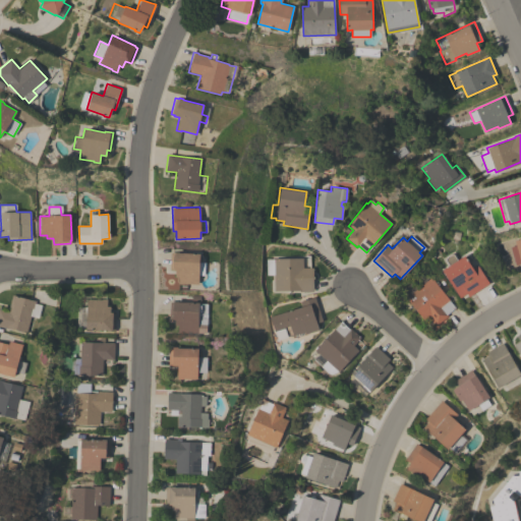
[(520,263),(515,265),(510,247),(516,245),(514,241),(520,238),(520,263)]
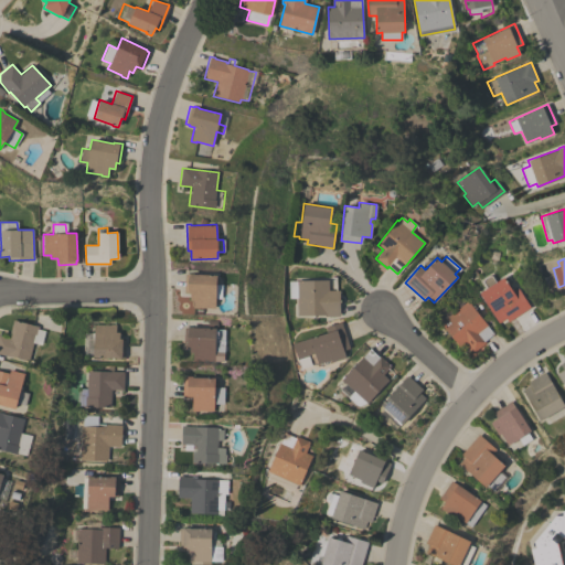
[(508,321),(505,318),(498,322),(480,292),(482,291),(476,280),(490,270),(498,280),(503,277),(513,292),(519,289),(530,307),(508,321)]
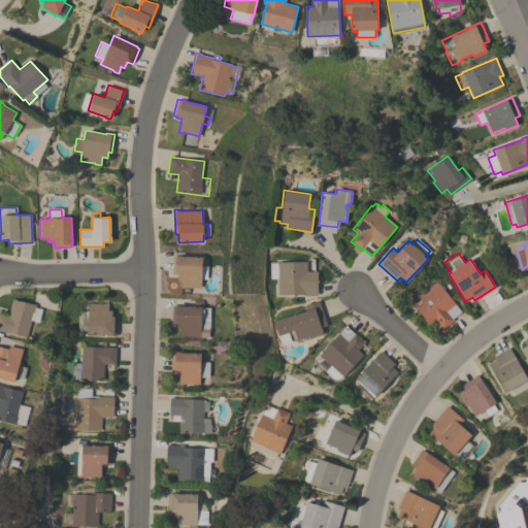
[(201,289),(180,288),(180,281),(177,281),(177,274),(175,274),(175,272),(171,272),(172,255),(180,256),(202,257),(201,289)]
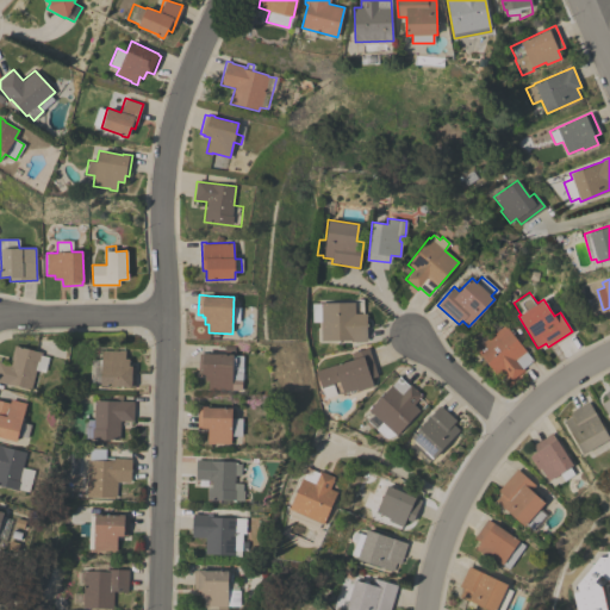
[(321,322),(312,322),(311,303),(354,303),(354,313),(366,313),(366,341),(350,341),(350,340),(321,341),(321,322)]
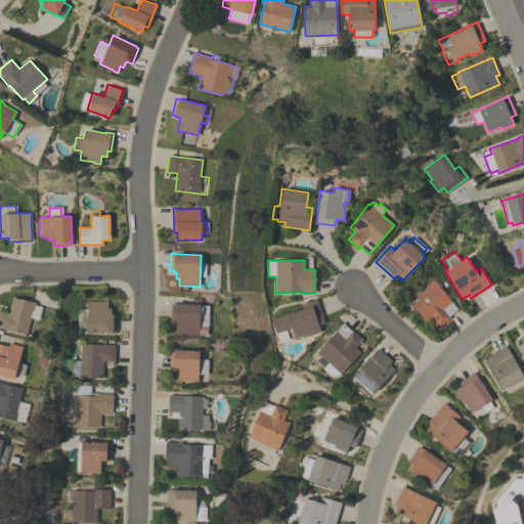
[(457,310),(457,311),(456,310),(449,315),(450,317),(439,325),(437,323),(432,328),(430,324),(429,325),(403,292),(416,282),(419,287),(427,280),(429,281),(433,278),(457,310)]
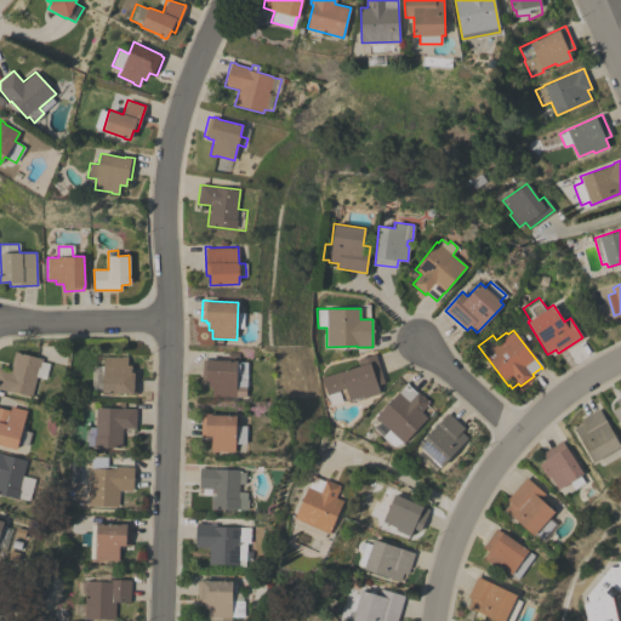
[(41,362),(50,364),(46,379),(36,376),(32,397),(0,388),(0,366),(10,370),(15,352),(43,359),(41,362)]
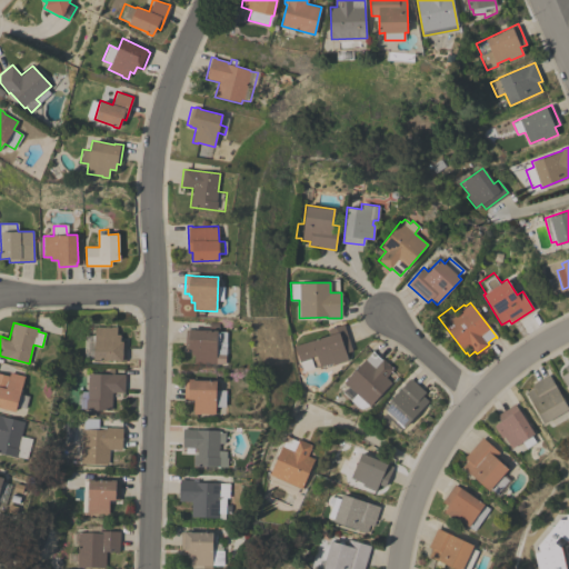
[(346,352),(348,360),(333,365),(332,362),(320,367),(316,356),(310,357),(313,368),(302,371),(293,346),(329,333),(327,329),(343,323),(352,350),(346,352)]
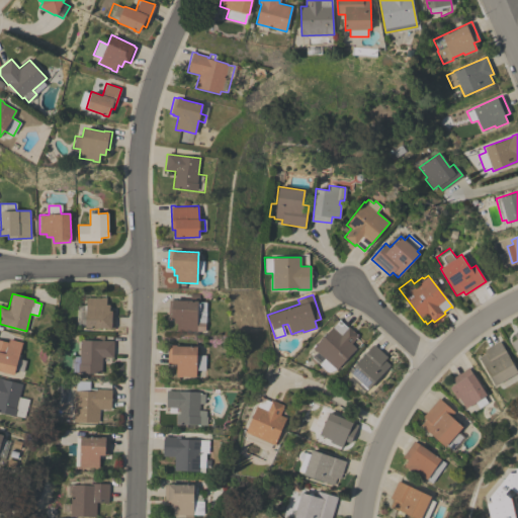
[(85,325),(76,325),(77,305),(86,305),(86,297),(100,297),(101,296),(106,296),(105,305),(109,305),(109,311),(111,311),(111,317),(114,317),(113,328),(111,328),(111,329),(105,329),(105,328),(85,328),(85,325)]
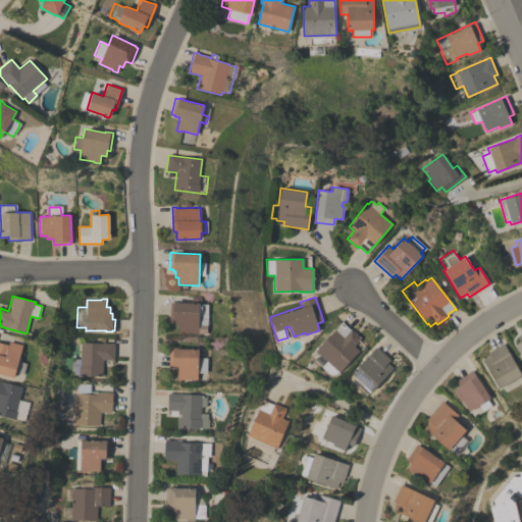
[(207,325),(199,324),(198,334),(177,333),(178,325),(175,325),(175,320),(169,320),(169,302),(178,302),(178,303),(199,303),(199,304),(207,305),(207,315),(207,325)]
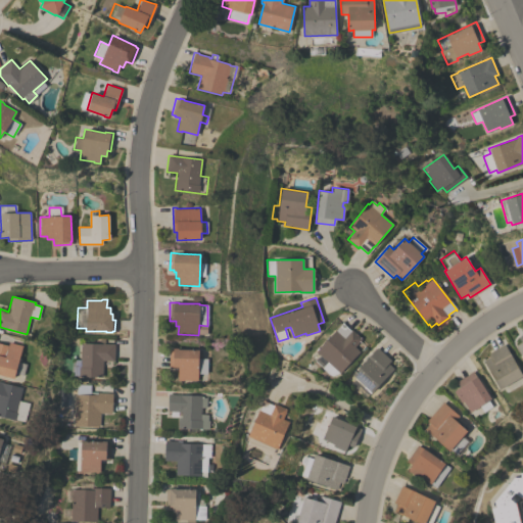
[(316,350),(342,322),(350,330),(351,328),(355,332),(355,333),(362,338),(354,346),(360,351),(340,374),(338,372),(331,376),(314,361),(320,354),(316,350)]
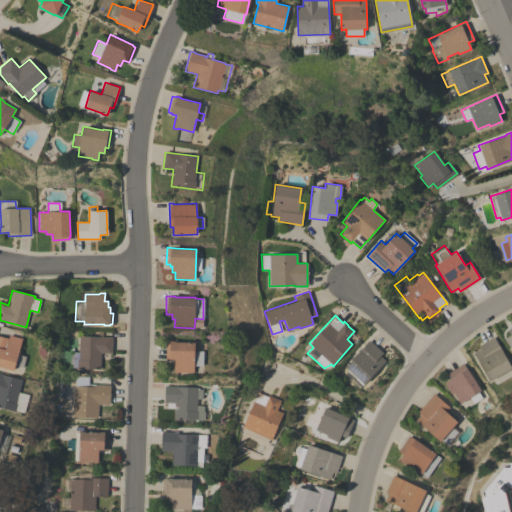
[(511,328),(502,334),(511,350),(511,328)]
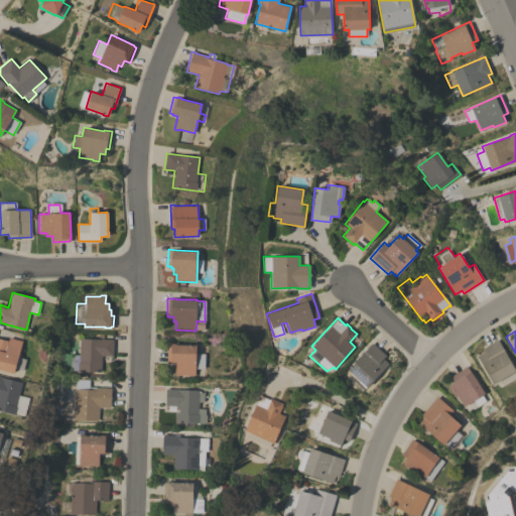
[(18,357),(25,359),(23,370),(15,368),(13,374),(0,370),(0,339),(8,341),(9,338),(22,341),(18,357)]
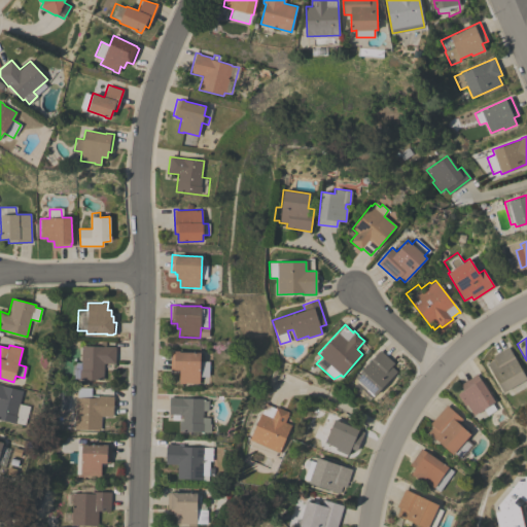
[(78,379),(71,378),(72,362),(80,362),(81,346),(115,346),(115,363),(103,363),(103,380),(78,380),(78,379)]
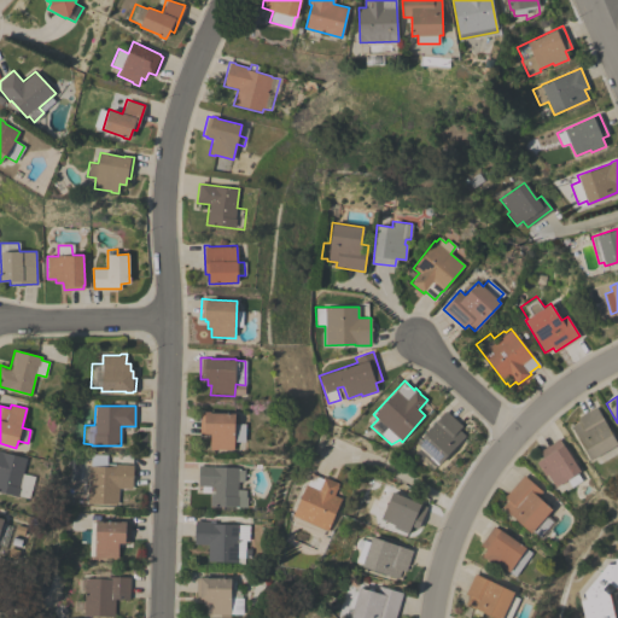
[(571,426),(578,421),(577,418),(595,407),(617,444),(590,460),(571,426)]
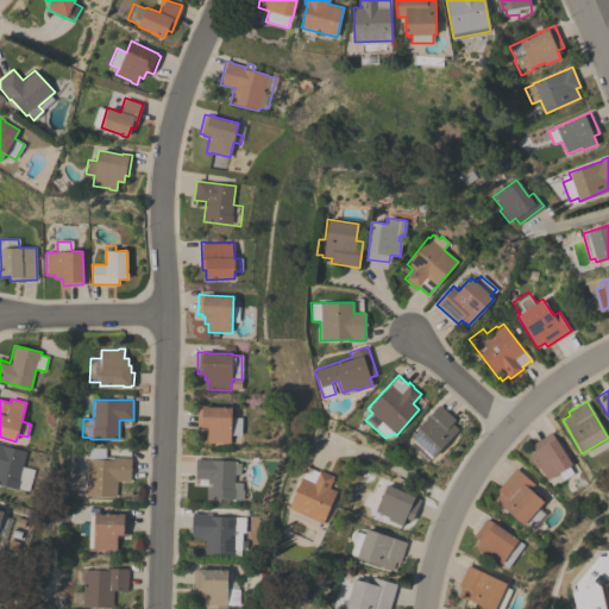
[(426,463),(408,446),(414,440),(410,437),(439,405),(454,420),(452,422),(458,429),(433,457),(432,456),(426,463)]
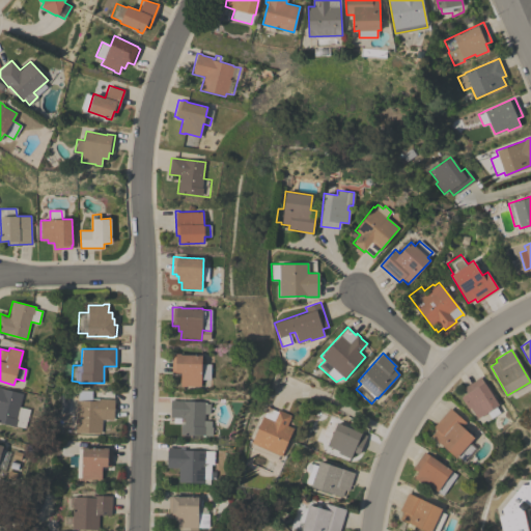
[(211,379),(201,379),(201,386),(186,386),(180,386),(180,372),(175,372),(175,371),(171,371),(172,354),(182,354),(182,355),(202,355),(201,364),(211,364),(211,379)]
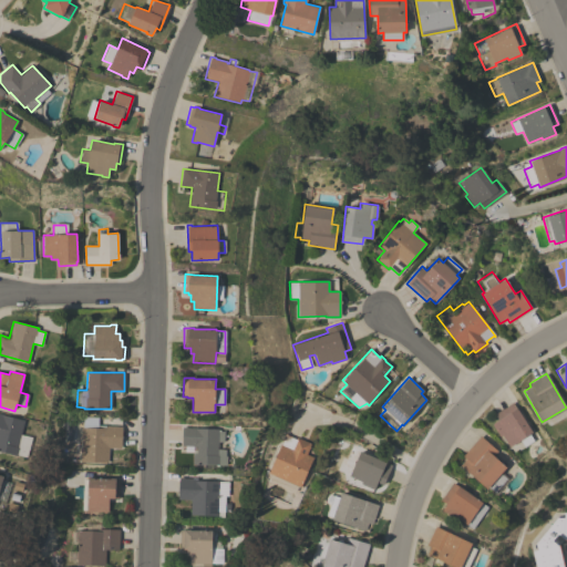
[(532,432),(528,434),(533,440),(524,446),(519,440),(509,446),(502,435),(500,436),(492,424),(498,420),(495,414),(512,402),(532,432)]
